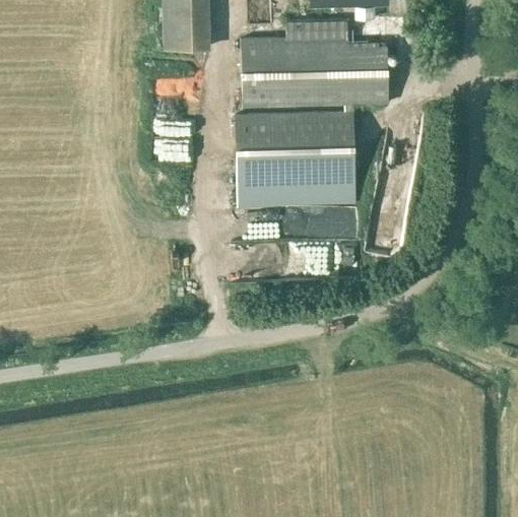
[(205,0),(164,0),(166,51),(207,50),(205,0)]
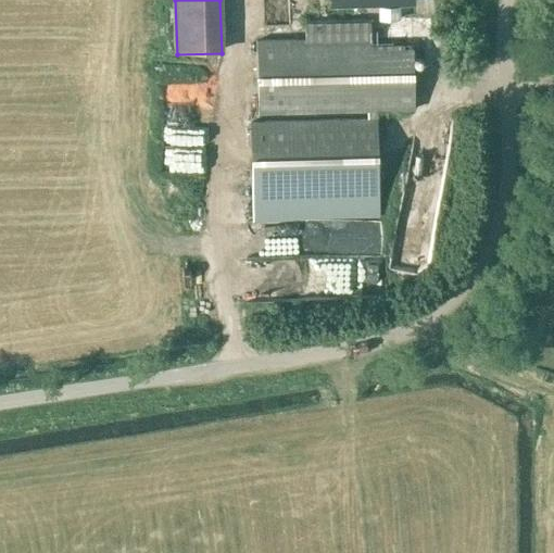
[(381,23),(401,23),(400,5),(408,5),(407,0),(339,0),(340,7),(381,5),(381,23)]
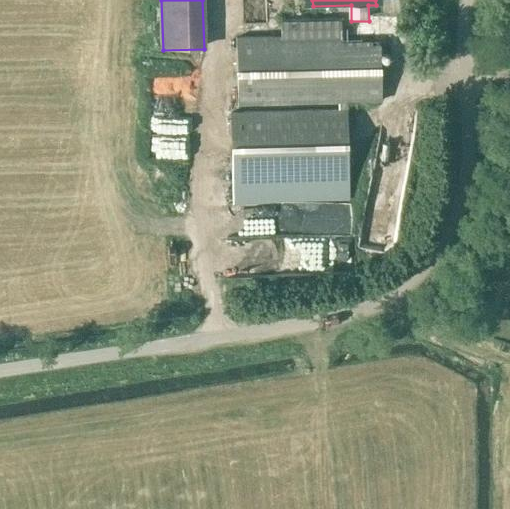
[(381,36),(381,20),(369,21),(351,21),(285,23),(281,23),(282,39),(238,40),(240,106),(383,103),(381,36)]
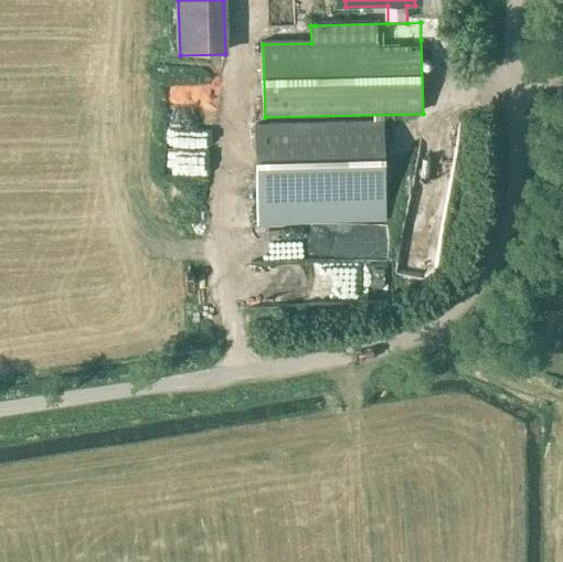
[(214,103),(158,103),(158,123),(167,123),(167,160),(214,160),(214,103)]
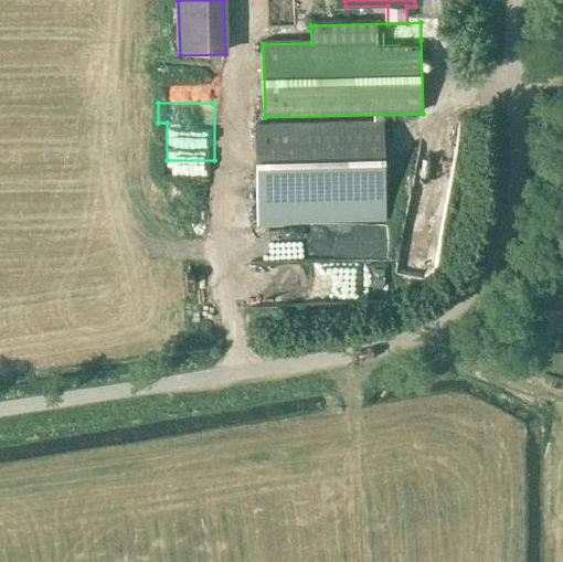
[(386,218),(384,123),(256,126),(258,221),(386,218)]
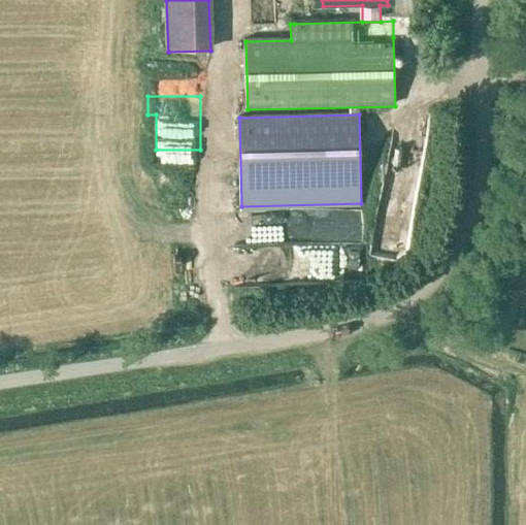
[(393,133),(390,164),(412,166),(415,135),(393,133)]
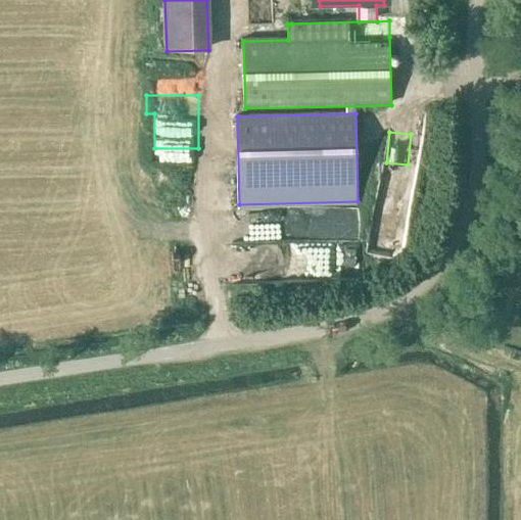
[(256,243),(351,241),(350,209),(296,210),(297,229),(276,229),(275,216),(255,216),(256,243)]
